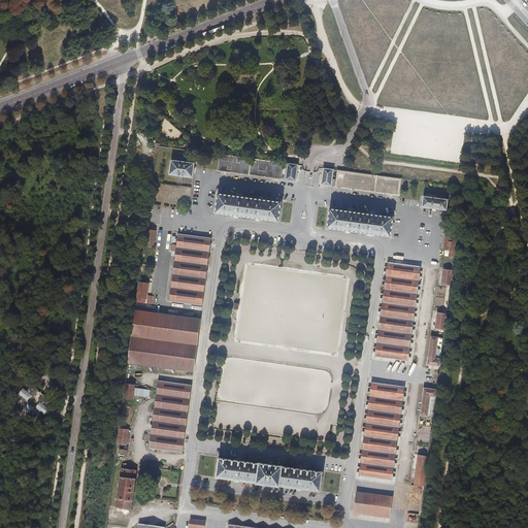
[(218,171),(282,179),(284,163),(218,154),(217,157),(219,157),(218,171)]
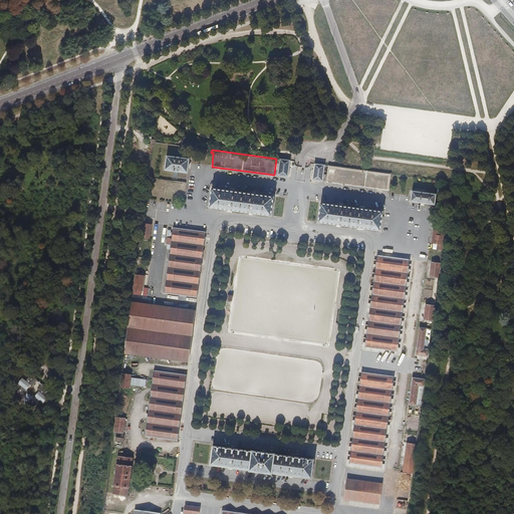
[(173,178),(178,179),(179,172),(188,174),(190,159),(167,156),(165,171),(174,172),(173,178)]
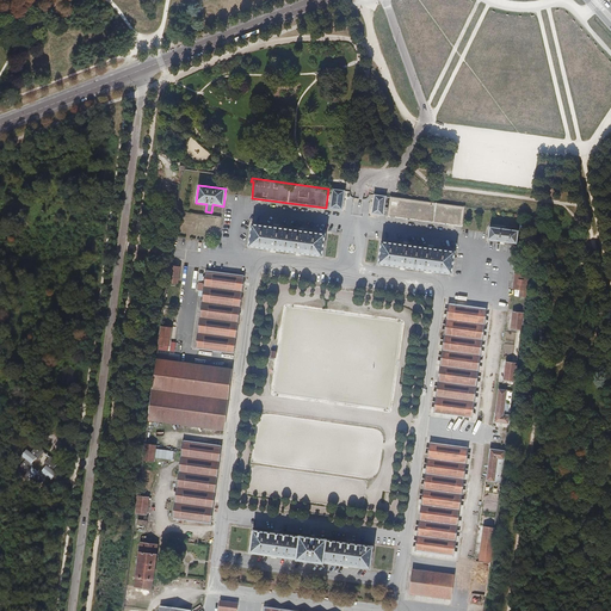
[(331,210),(343,211),(346,192),(341,191),(333,190),(331,210)]
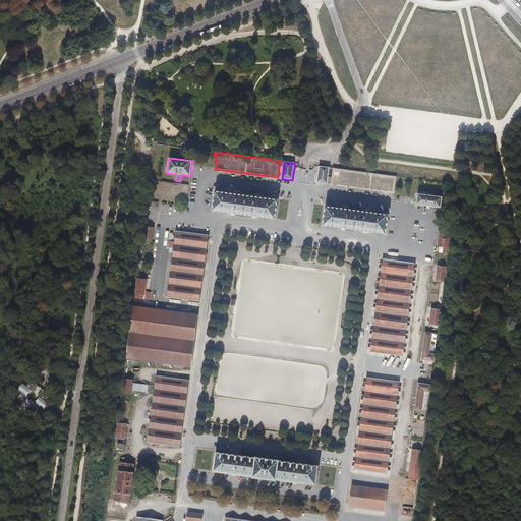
[(316,183),(328,184),(331,168),(319,167),(316,183)]
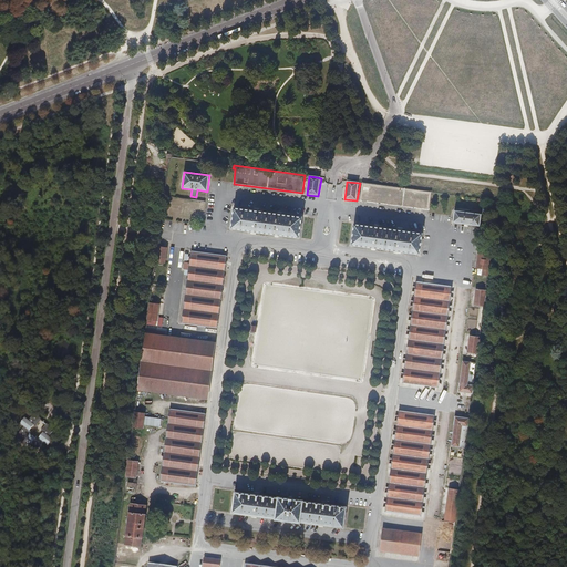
[(359,202),(428,210),(430,193),(361,183),(359,202)]
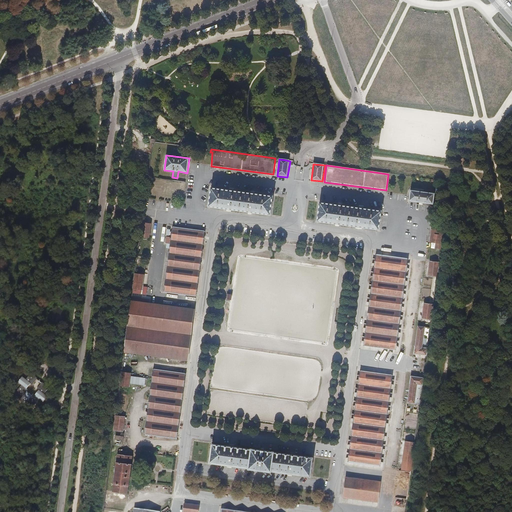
[(209,206),(269,214),(272,197),(211,189),(209,206)]
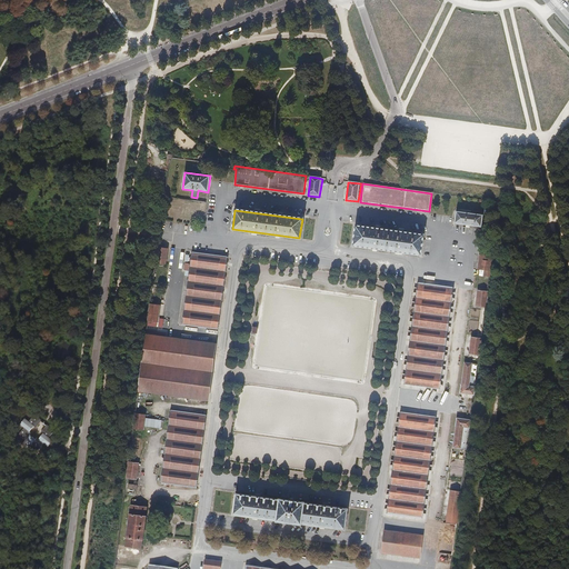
[(453,223),(481,227),(483,215),(456,211),(453,223)]
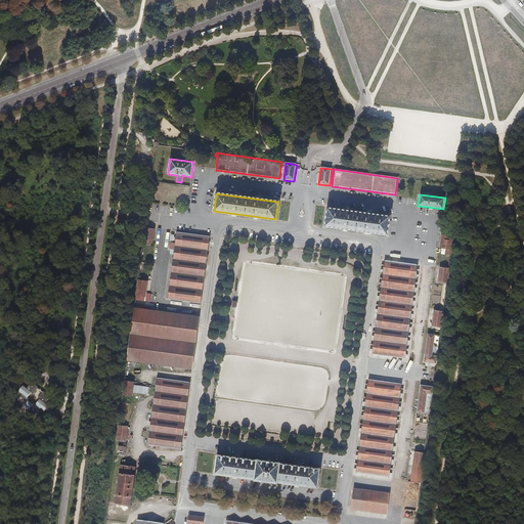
[(325,225),(387,234),(389,217),(329,208),(325,225)]
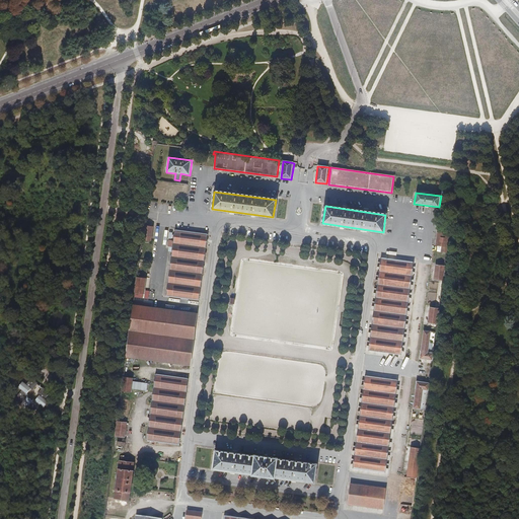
[(142,239),(152,241),(154,227),(144,226),(142,239)]
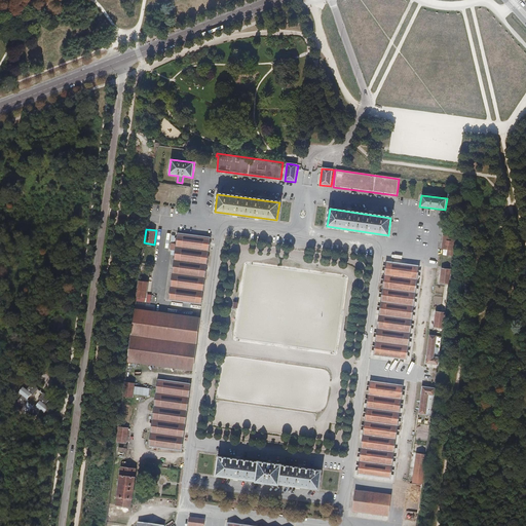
[(447,255),(452,256),(456,232),(450,231),(449,236),(443,235),(442,249),(448,250),(447,255)]
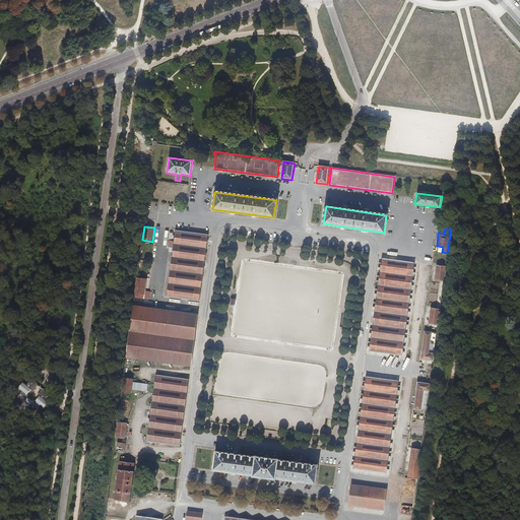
[(166,298),(199,302),(208,235),(175,231),(174,241),(170,241),(169,247),(173,248),(172,258),(169,257),(169,261),(171,261),(166,298)]
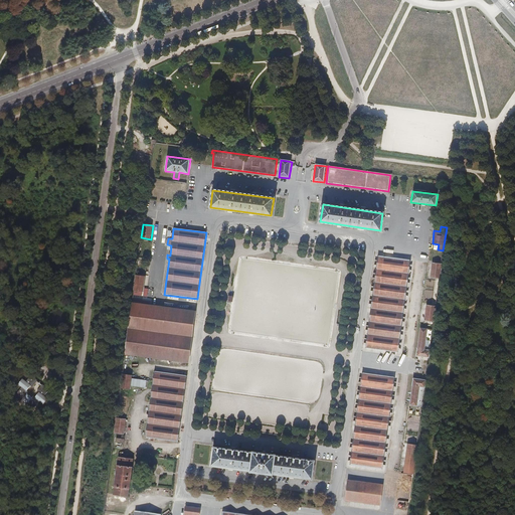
[(365,347),(398,352),(410,261),(377,255),(365,347)]
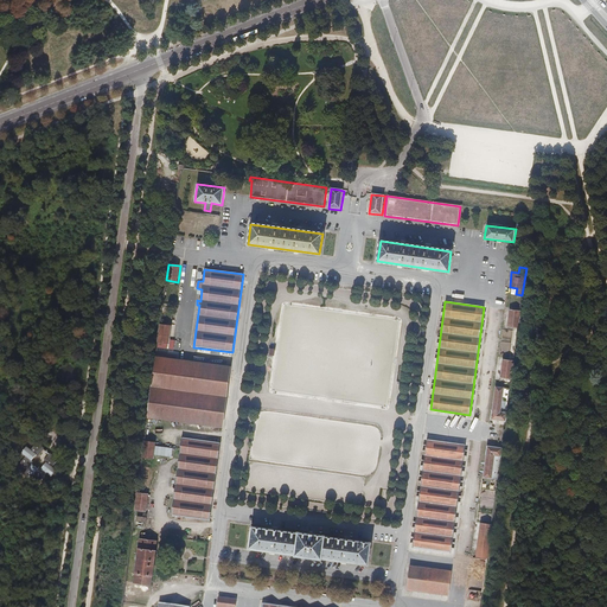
[(508,326),(518,327),(521,312),(510,311),(508,326)]
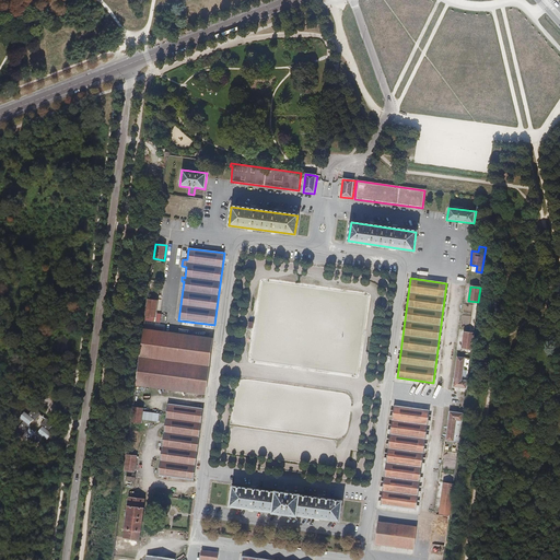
[(146,315),(156,317),(158,301),(148,300),(146,315)]
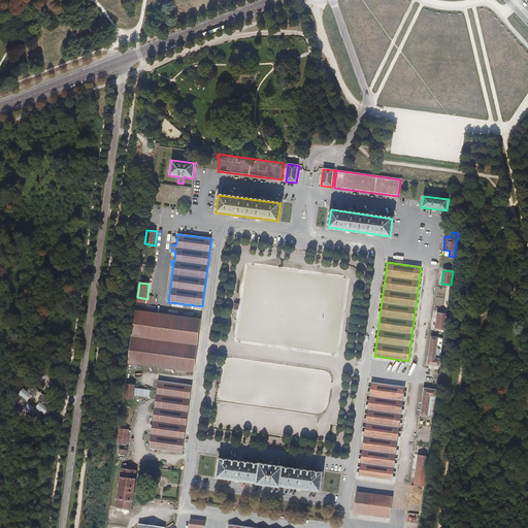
[(128,364),(195,372),(202,320),(135,310),(128,364)]
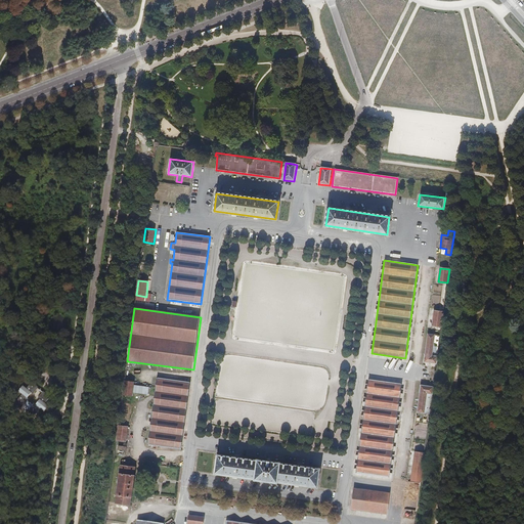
[(432,326),(441,328),(443,312),(434,310),(432,326)]
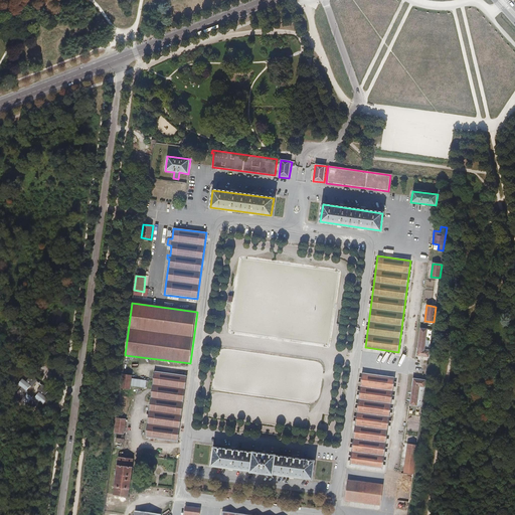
[(415,356),(428,358),(430,350),(424,349),(427,329),(419,328),(415,356)]
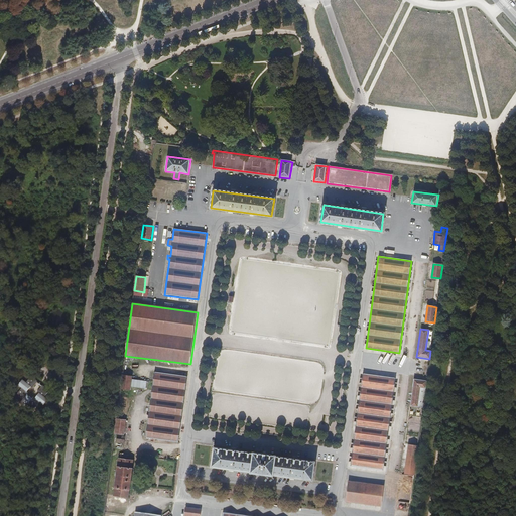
[(145,437),(178,442),(187,376),(154,372),(145,437)]
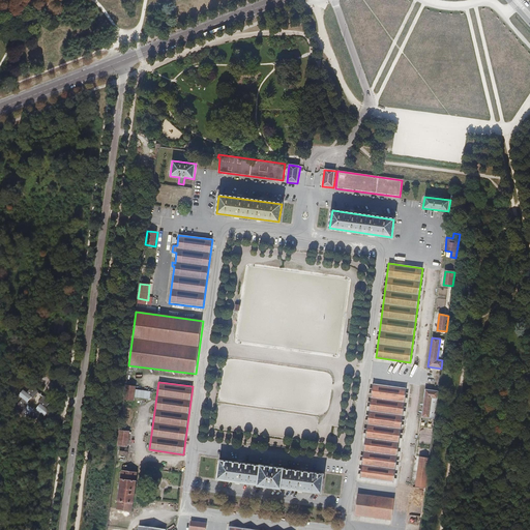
[(360,478),(394,483),(407,388),(373,383),(360,478)]
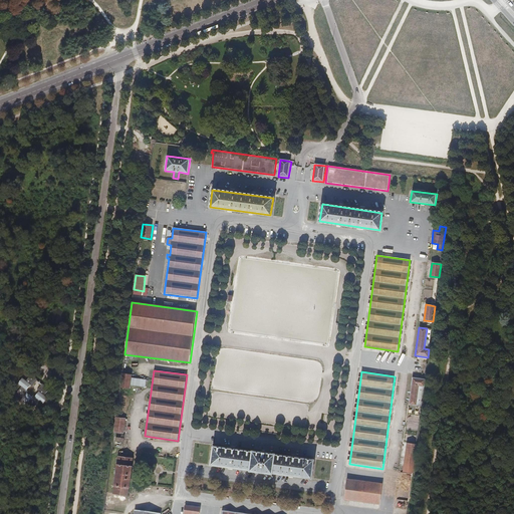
[(120,389),(130,390),(132,374),(122,373),(120,389)]
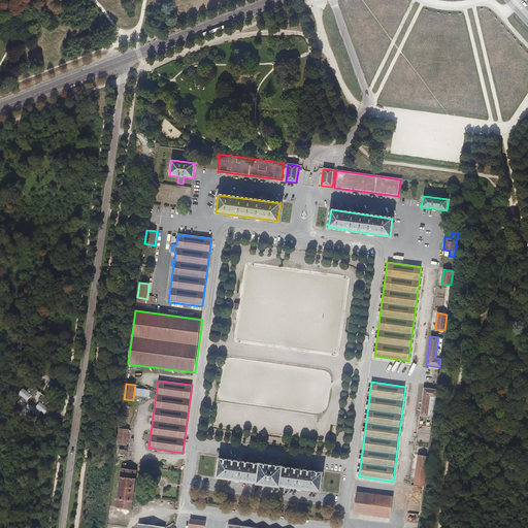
[(40,413),(42,414),(46,407),(45,406),(50,401),(32,386),(27,392),(23,390),(19,395),(22,398),(17,404),(23,408),(20,411),(27,416),(31,413),(37,417),(40,413)]
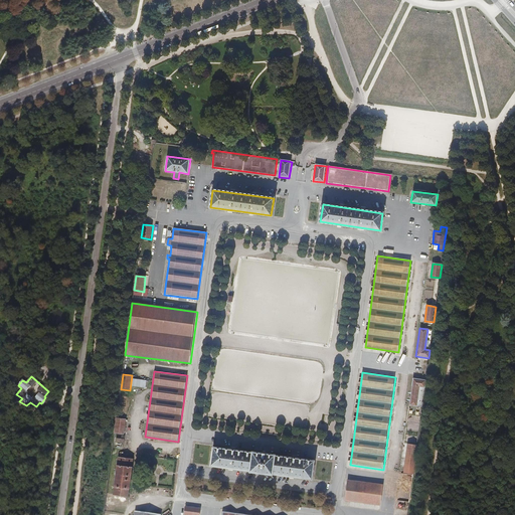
[(146,387),(147,380),(133,378),(132,386),(146,387)]
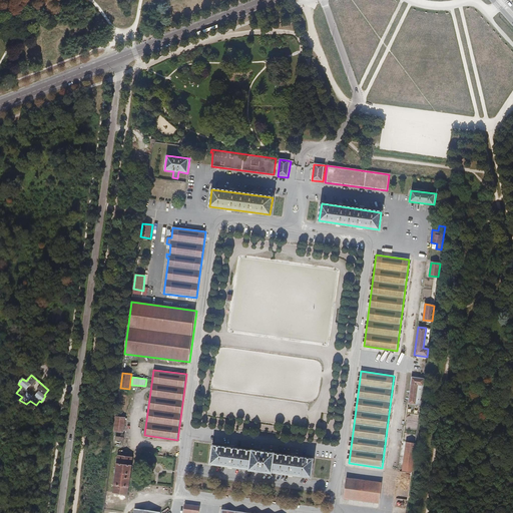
[(408,404),(421,405),(424,379),(412,377),(408,404)]
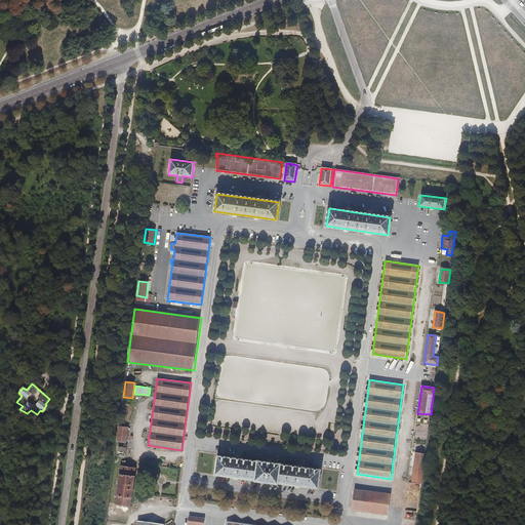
[(413,447),(426,448),(430,420),(416,418),(413,447)]
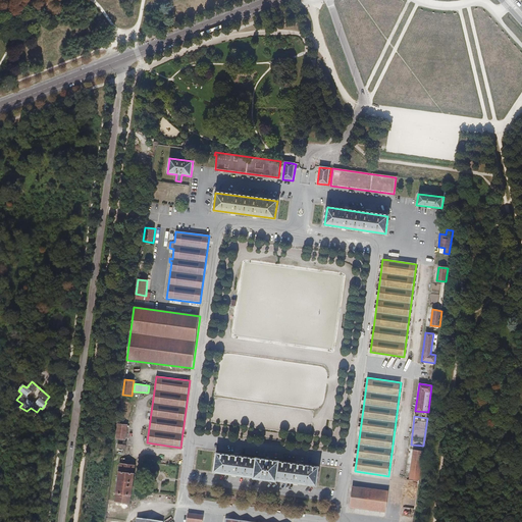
[(116,439),(125,440),(127,425),(118,424),(116,439)]
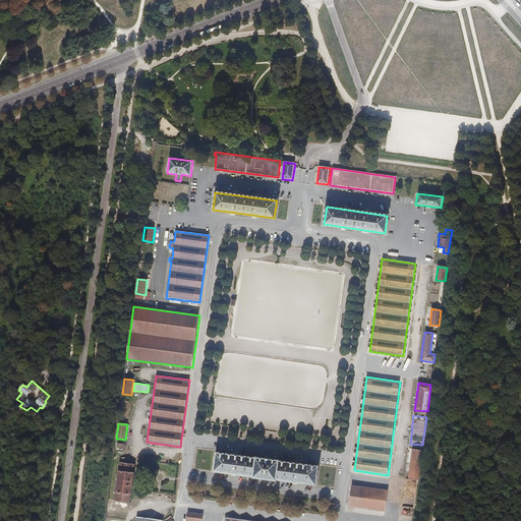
[(408,478),(418,479),(422,450),(412,449),(408,478)]
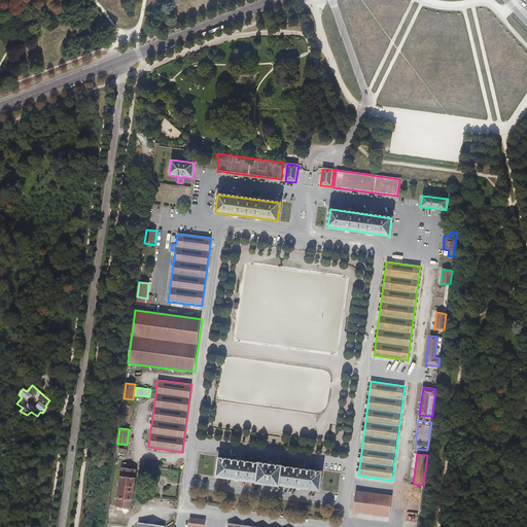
[(214,477),(319,491),(322,470),(217,456),(214,477)]
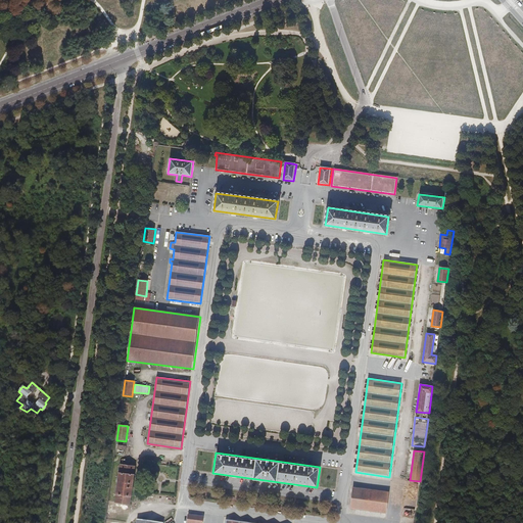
[(115,503),(130,505),(131,496),(134,474),(133,474),(134,466),(120,465),(119,472),(115,494),(116,494),(115,503)]
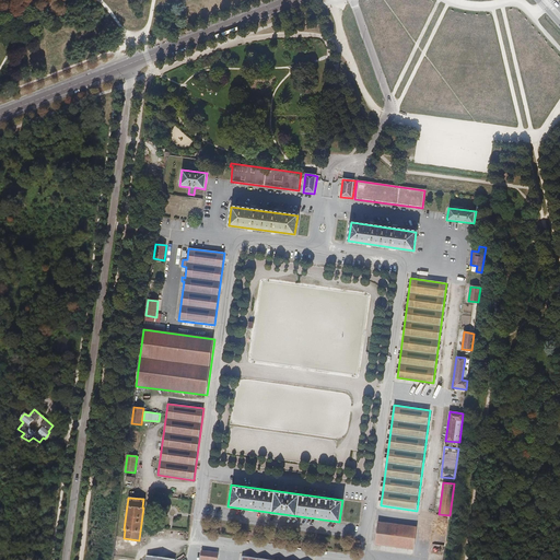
[(374,544),(413,550),(417,528),(377,522),(374,544)]
